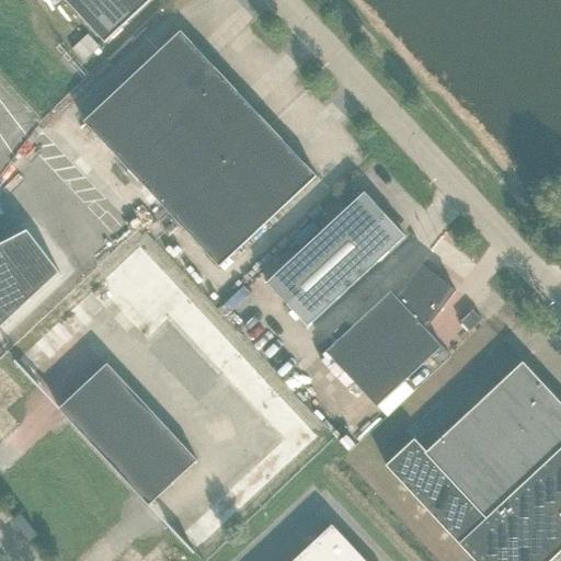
[(65,0),(105,43),(150,0),(65,0)]
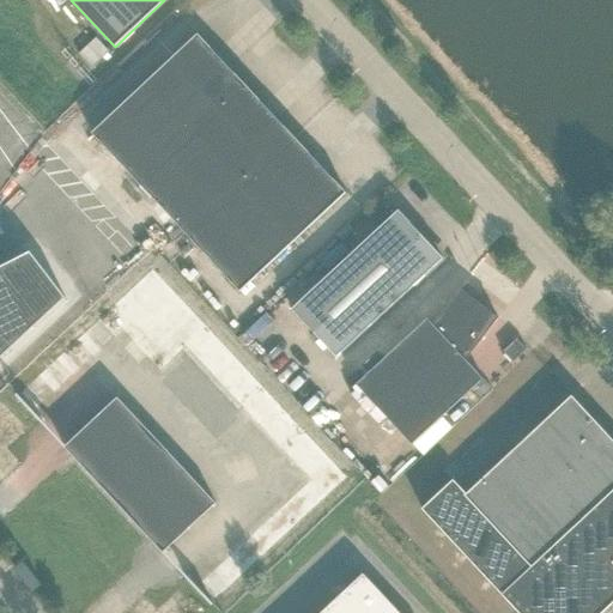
[(198,35),(92,134),(241,292),(346,193),(198,35)]
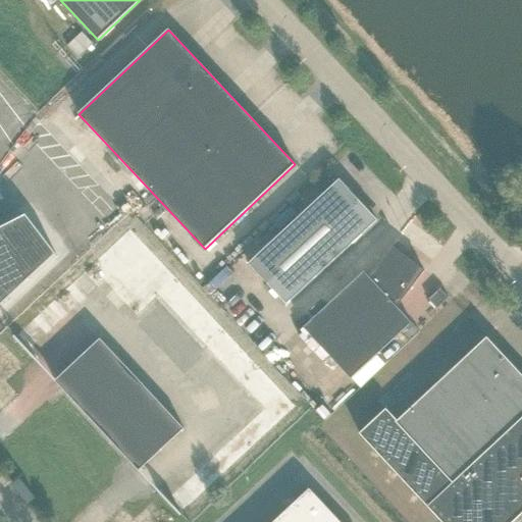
[(286,305),(378,221),(340,178),(248,263),(286,305)]
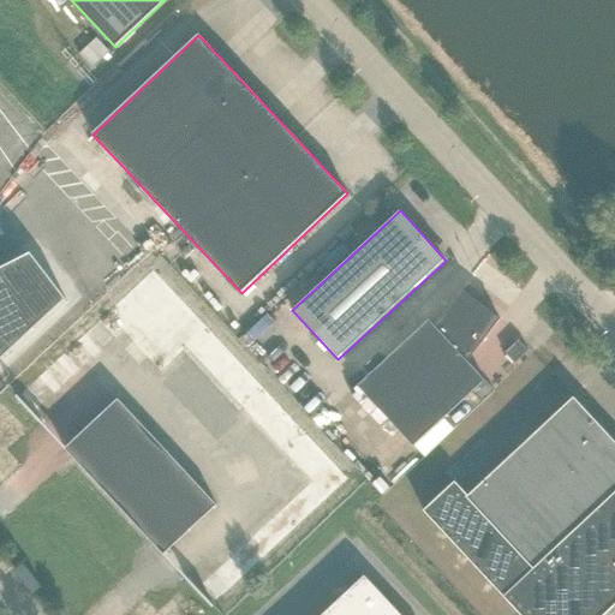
[(0,359),(65,299),(30,254),(0,268),(0,359)]
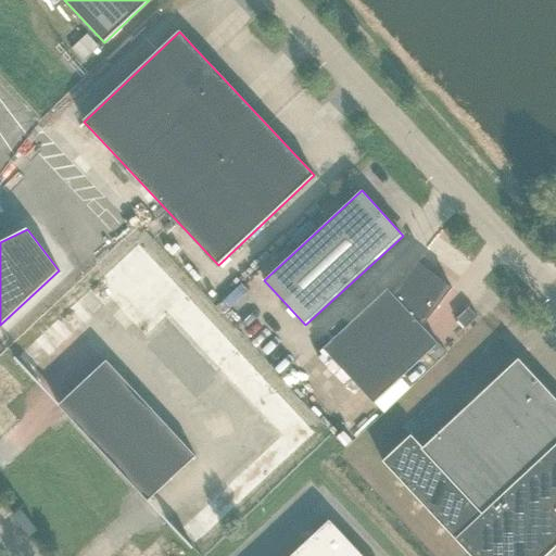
[(136,245),(0,375),(0,417),(36,455),(29,460),(86,520),(79,526),(99,545),(193,455),(103,361),(159,308),(274,429),(140,555),(179,555),(312,429),(136,245)]
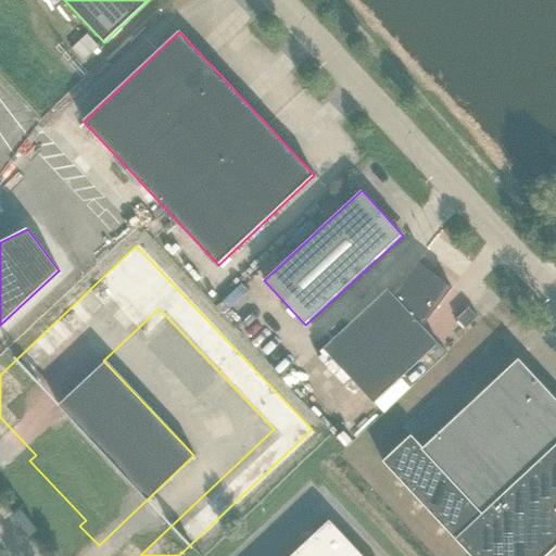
[(422,327),(453,288),(419,263),(424,257),(422,256),(393,294),(388,289),(324,349),(374,404),(439,343),(422,327)]
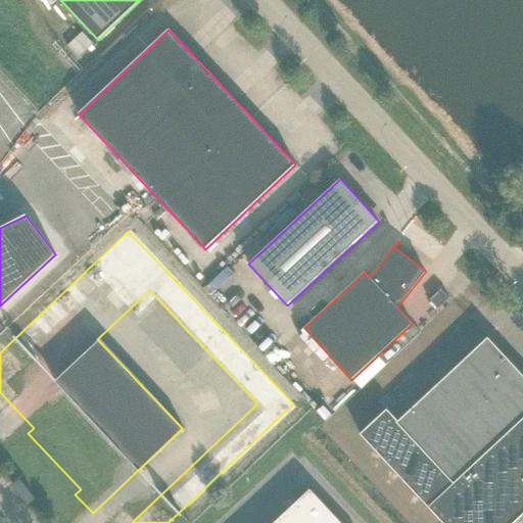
[(437,310),(449,298),(440,289),(429,300),(437,310)]
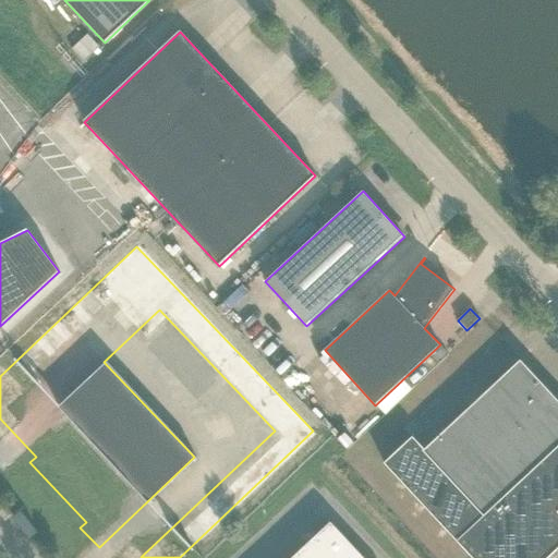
[(466,550),(557,464),(557,400),(521,361),(425,450),(413,437),(385,463),(466,550)]
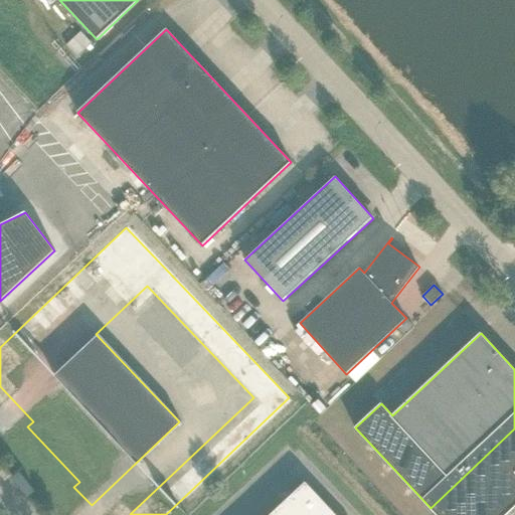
[(514,428),(431,508),(436,514),(504,514),(514,505),(514,428)]
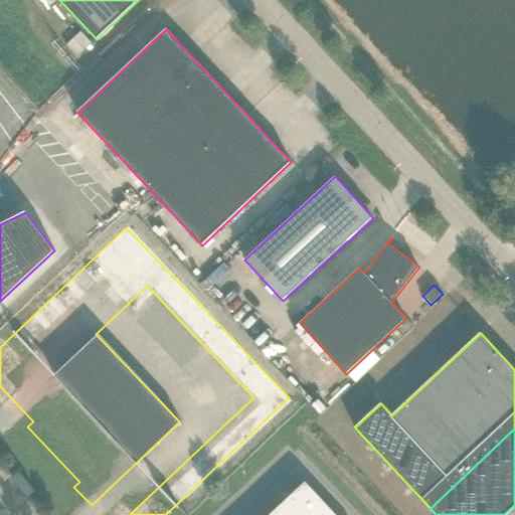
[(335,514),(305,483),(270,514),(335,514)]
